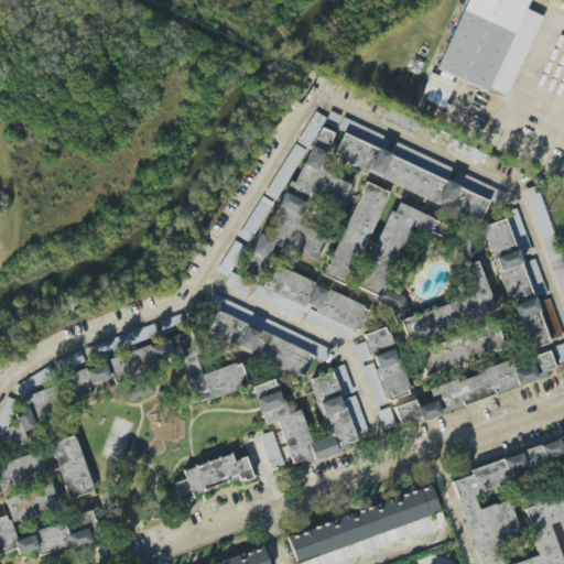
[(434,69),(488,95),(516,35),(462,10),(434,69)]
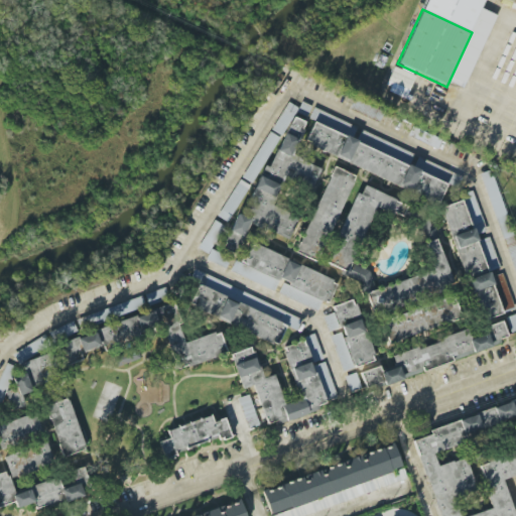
[(380,121),(384,110),(354,100),(350,111),(380,121)]
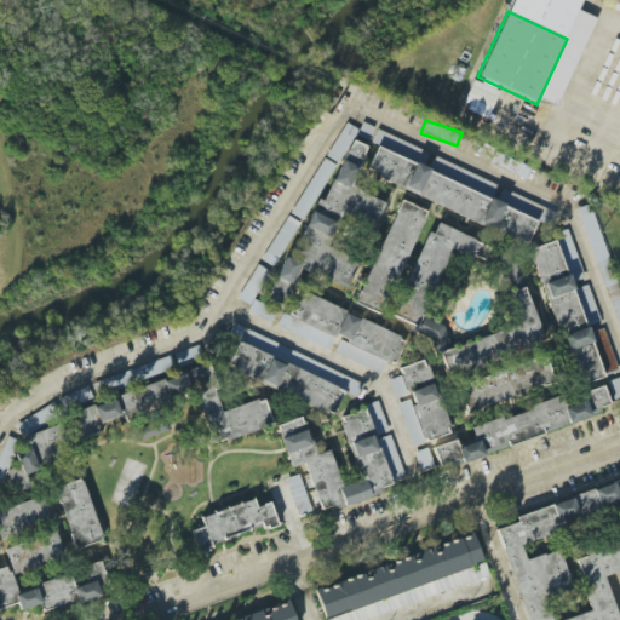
[(343,162),(322,200),(320,199),(270,290),(268,298),(282,305),(291,290),(292,283),(298,273),(349,285),(351,271),(356,262),(329,247),(337,219),(373,227),(386,205),(355,187),(365,145),(367,139),(369,126),(363,122),(359,130),(345,122),(327,156),(333,160),(343,162)]
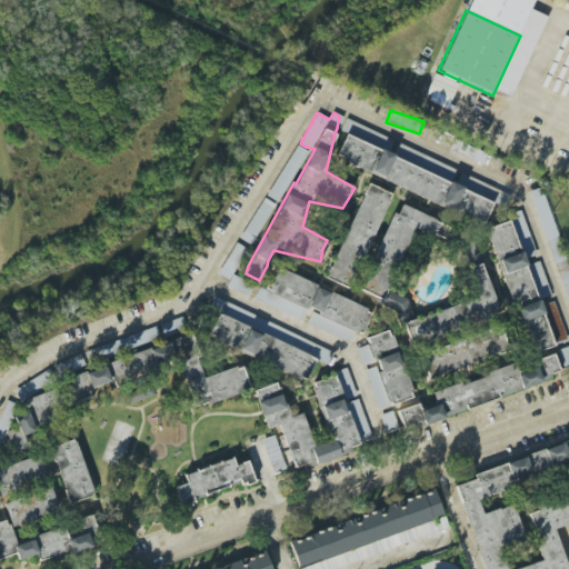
[(392,139),(346,120),(341,131),(388,151),(392,139)]
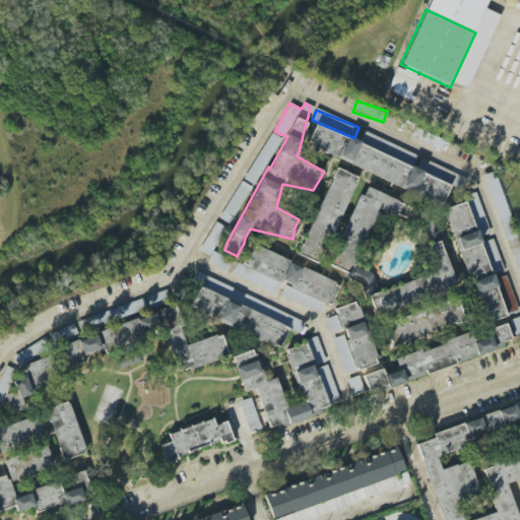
[(417,153),(363,132),(360,141),(316,124),(306,147),(444,202),(450,185),(460,189),(464,177),(421,159),(417,169),(412,166),(417,153)]
